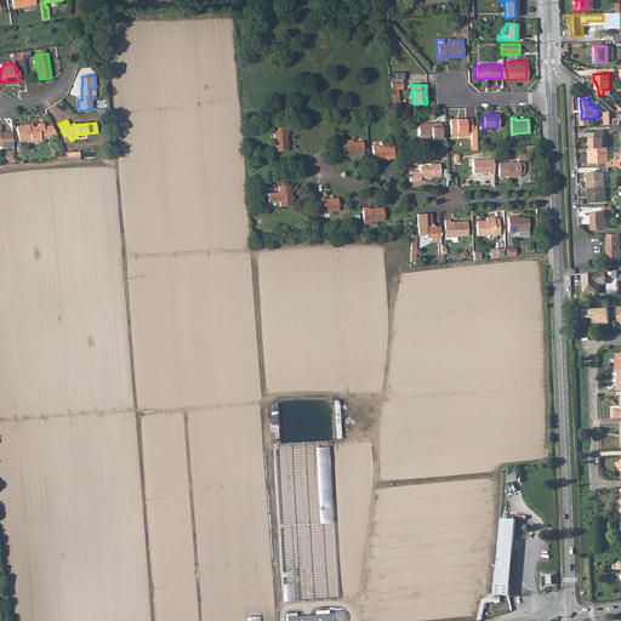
[(471,120),(450,120),(450,124),(450,135),(466,134),(471,134),(471,138),(471,147),(476,147),(476,125),(471,125),(471,120)]
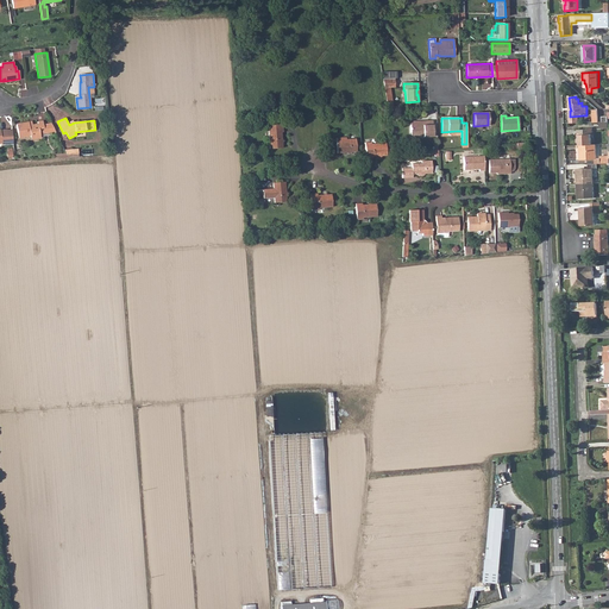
[(414,125),(410,125),(410,133),(415,132),(415,138),(432,137),(432,120),(422,121),(422,123),(420,123),(414,123),(414,125)]
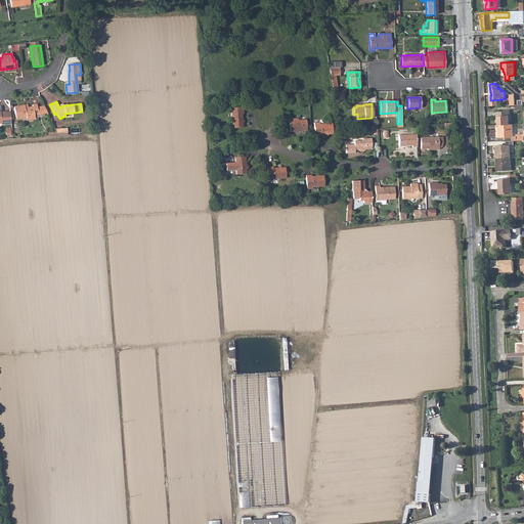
[(33,106),(25,108),(25,105),(13,106),(16,119),(27,117),(27,118),(31,118),(31,119),(35,118),(34,114),(38,114),(37,106),(37,104),(33,105),(33,106)]
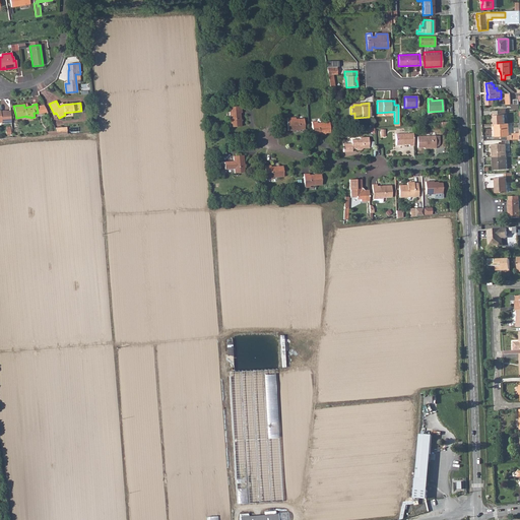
[(241,106),(229,106),(230,126),(241,125),(240,121),(239,121),(239,118),(240,118),(240,112),(241,112),(241,106)]
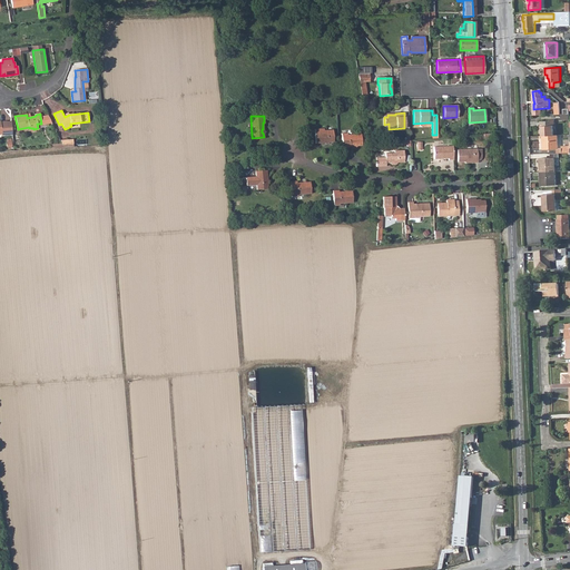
[(0,133),(1,134),(1,135),(7,135),(12,135),(11,121),(7,123),(7,121),(1,121),(0,121),(0,120),(0,133)]
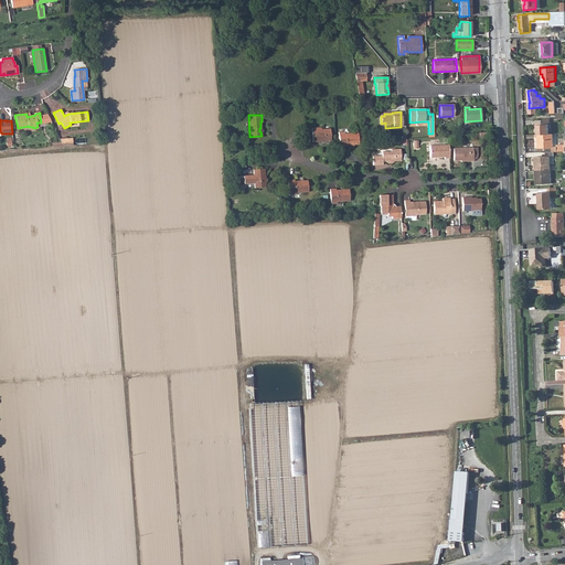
[(537,135),(548,135),(548,120),(537,120),(537,135)]
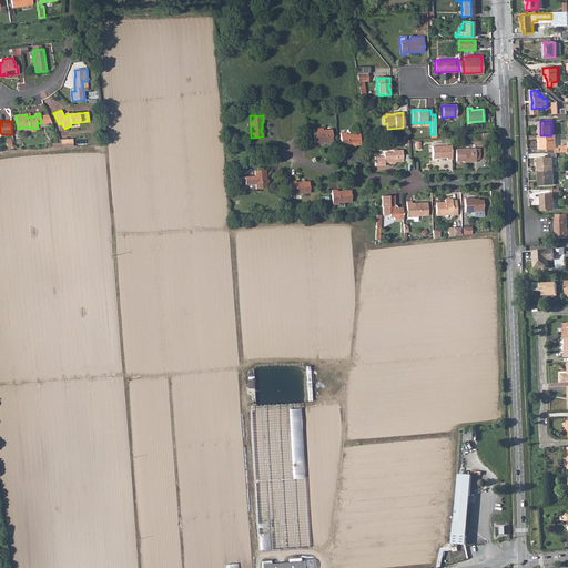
[(323,128),(313,128),(314,142),(323,142),(324,140),(326,140),(326,141),(332,141),(332,129),(323,130),(323,128)]
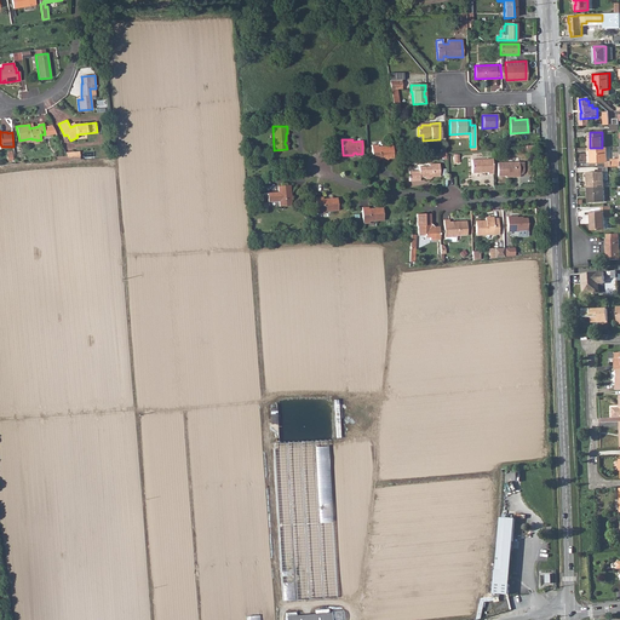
[(392,147),(372,148),(372,161),(379,161),(379,159),(385,159),(385,158),(388,158),(392,158),(392,147)]
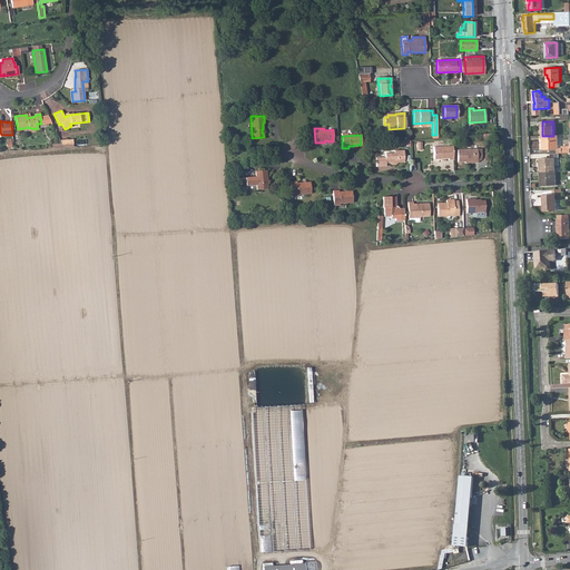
[(542,136),(543,149),(558,149),(558,135),(553,136),(542,136)]
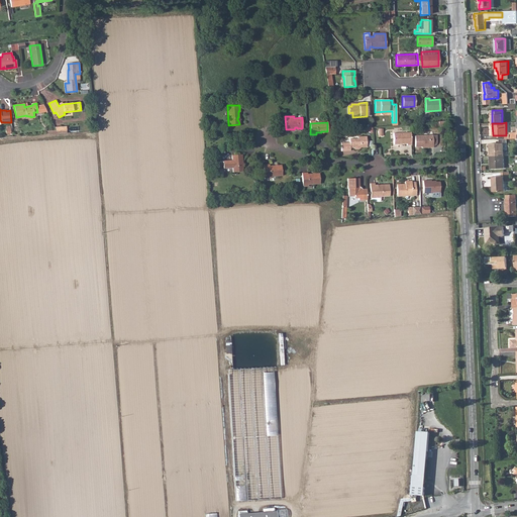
[(411,145),(410,132),(393,133),(393,144),(398,144),(398,142),(400,142),(400,144),(406,143),(406,145),(411,145)]
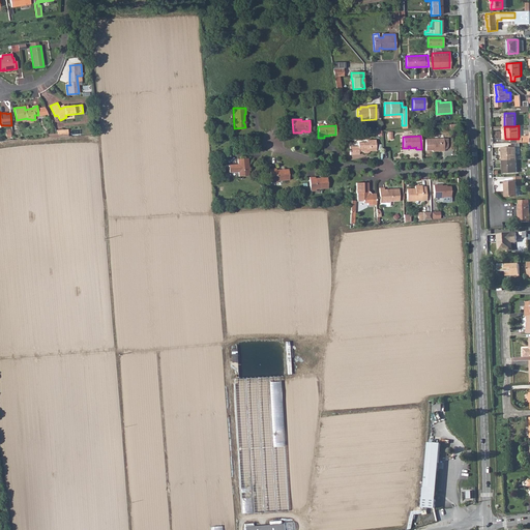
[(425,151),(431,151),(439,151),(439,152),(443,152),(443,150),(444,150),(446,150),(447,148),(447,147),(447,146),(447,144),(447,139),(443,139),(424,140),(425,151)]
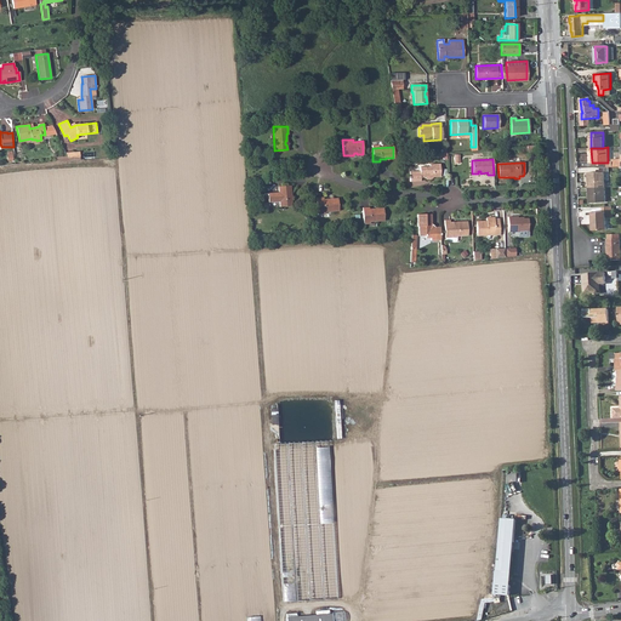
[(419,172),(408,172),(408,182),(419,182),(419,178),(423,178),(425,180),(426,181),(427,181),(429,181),(429,180),(431,178),(439,178),(439,165),(428,165),(428,167),(419,167),(419,172)]
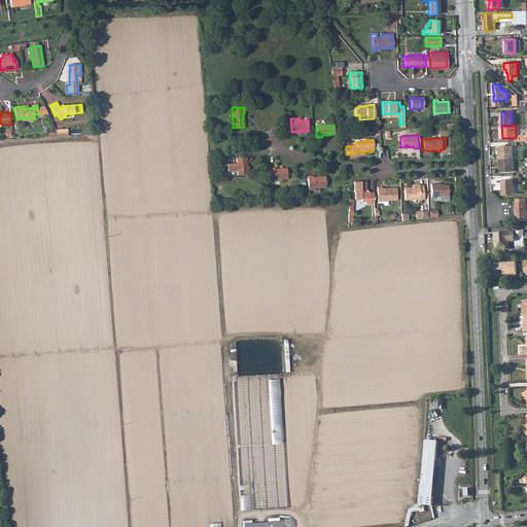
[(499,159),(514,159),(513,145),(499,146),(499,159)]
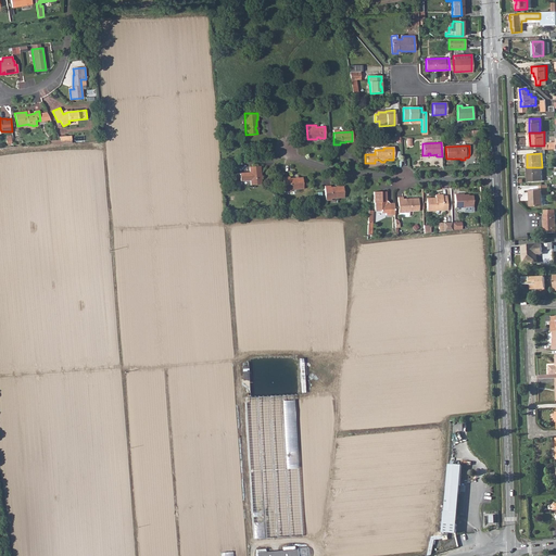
[(249,172),(239,172),(239,179),(249,179),(249,184),(260,184),(260,177),(258,177),(258,174),(260,174),(258,165),(248,165),(249,172)]
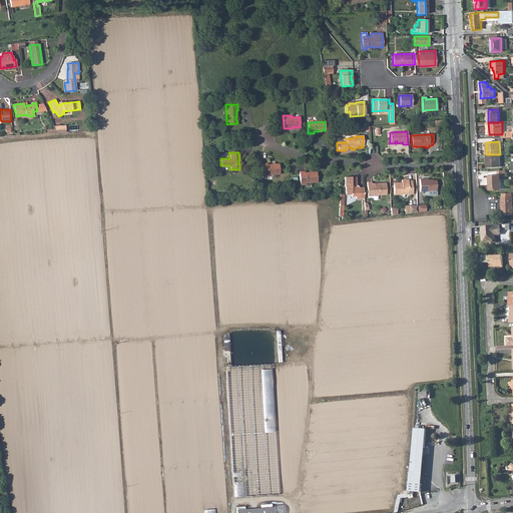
[(486,154),(487,166),(500,166),(500,154),(486,154)]
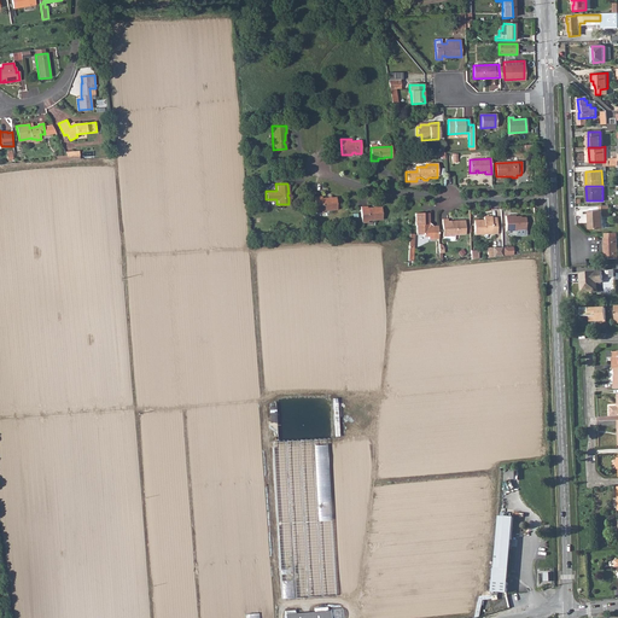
[(321,196),(314,196),(315,213),(322,211),(322,210),(336,209),(336,197),(331,197),(330,198),(327,198),(327,197),(321,197),(321,196)]
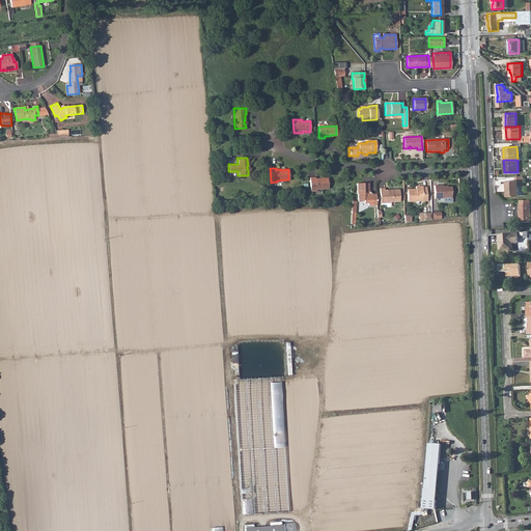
[(315,176),(309,176),(310,190),(316,190),(316,189),(328,188),(328,176),(324,177),(323,178),(322,178),(320,177),(315,177),(315,176)]
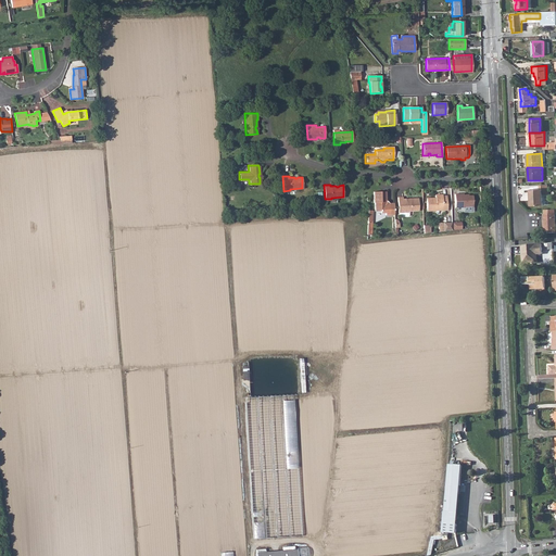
[(541,185),(541,189),(530,189),(531,205),(543,205),(543,196),(548,194),(548,185),(541,185)]
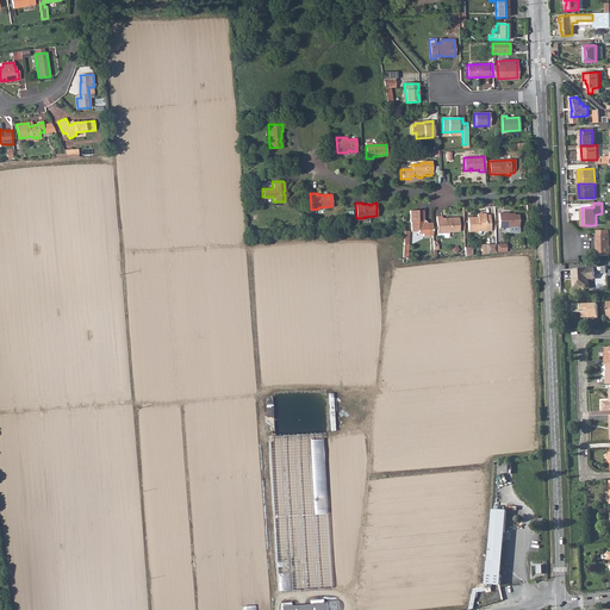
[(431,236),(431,223),(425,223),(422,221),(422,210),(409,210),(409,223),(410,223),(410,232),(417,232),(417,235),(421,235),(421,237),(431,236)]
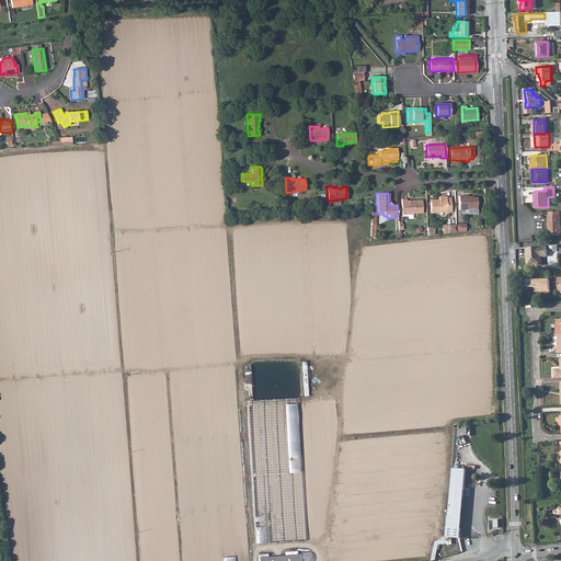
[(438,201),(430,201),(430,213),(450,213),(450,198),(446,198),(446,196),(441,196),(441,198),(438,198),(438,201)]
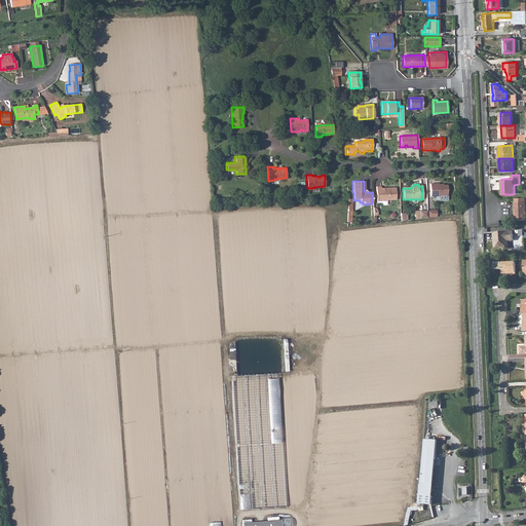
[(438,184),(429,184),(430,196),(447,196),(447,186),(438,186),(438,184)]
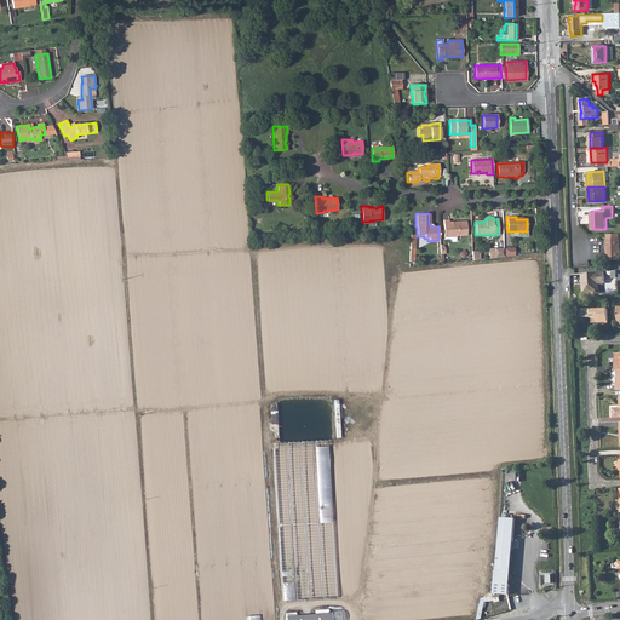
[(445,241),(454,241),(455,240),(454,237),(455,237),(455,235),(465,235),(465,220),(453,222),(453,223),(448,224),(447,219),(442,220),(443,237),(445,237),(445,241)]
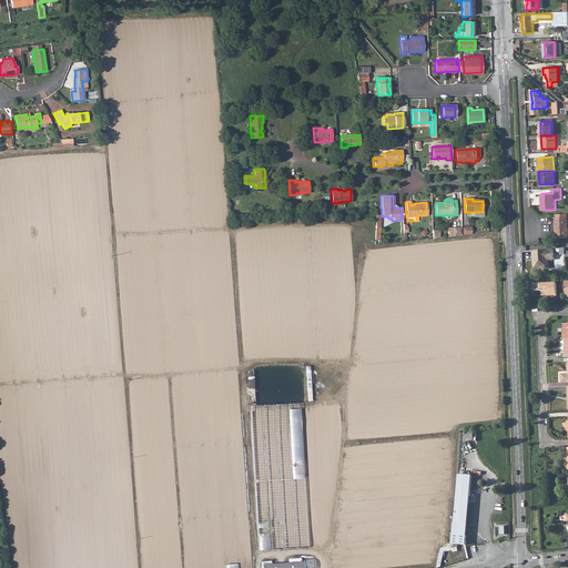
[(557,215),(557,220),(556,220),(557,239),(567,239),(567,214),(557,215)]
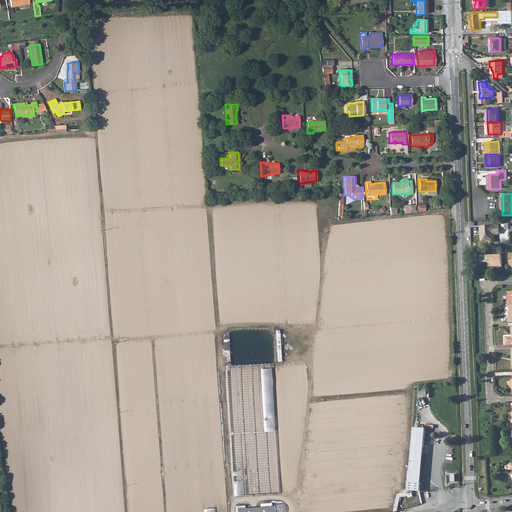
[(415,212),(415,205),(408,205),(408,209),(403,209),(403,213),(408,213),(408,212),(415,212)]
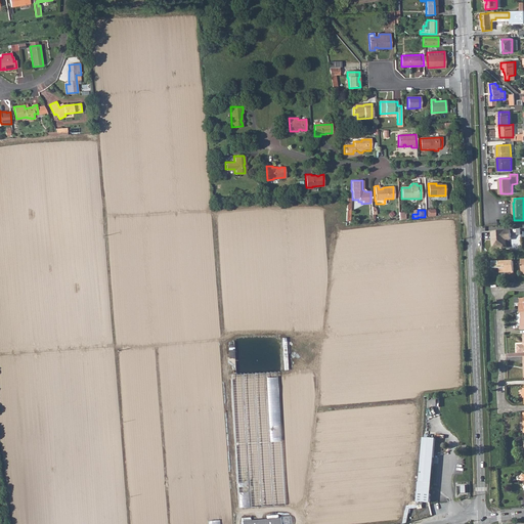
[(512,230),(492,231),(492,235),(494,235),(494,236),(494,237),(495,237),(495,238),(496,238),(496,239),(493,239),(493,249),(507,248),(507,239),(512,239),(512,230)]
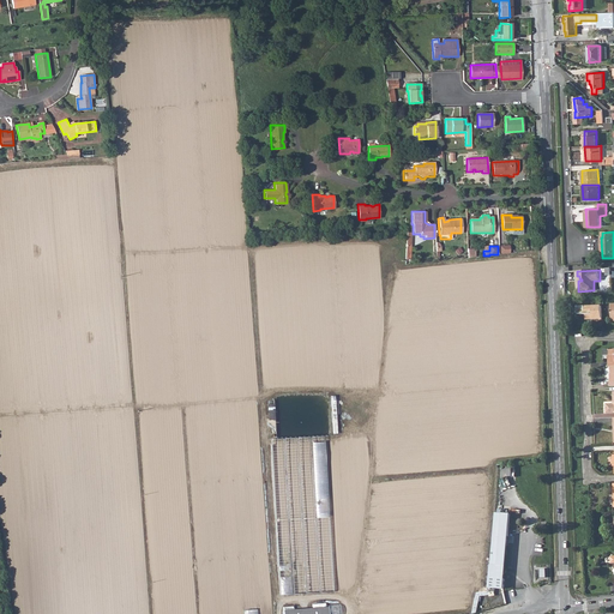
[(597,320),(602,320),(602,306),(585,307),(585,314),(587,320),(594,320),(594,319),(597,318),(597,320)]
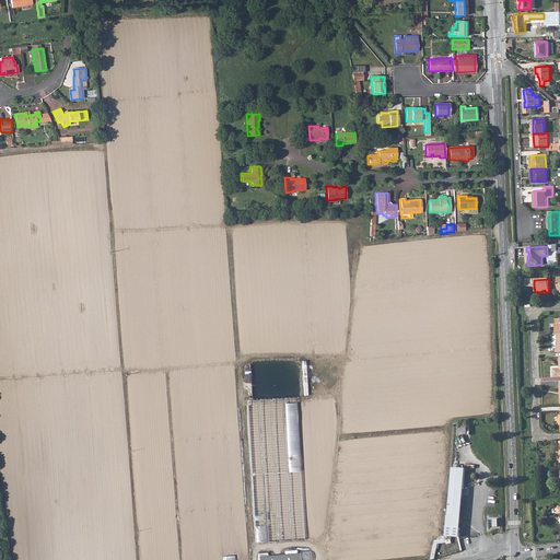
[(559,318),(549,319),(550,325),(556,325),(556,330),(555,330),(555,335),(557,335),(559,334),(559,318)]
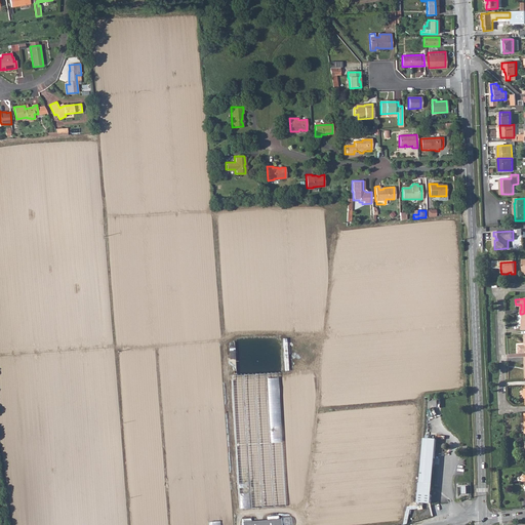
[(229,382),(238,511),(284,507),(275,379),(229,382)]
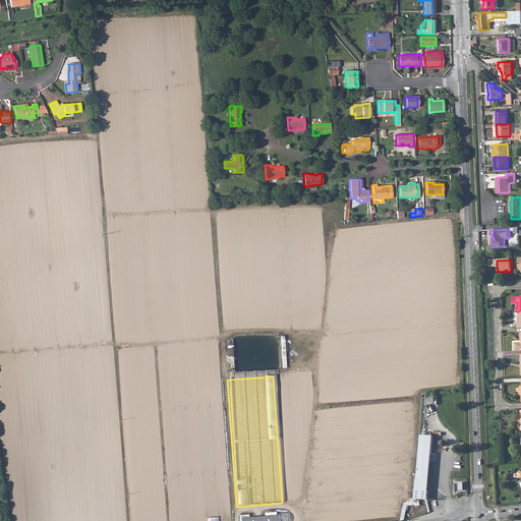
[(419,435),(413,503),(417,503),(417,499),(419,499),(427,500),(432,437),(424,436),(419,435)]
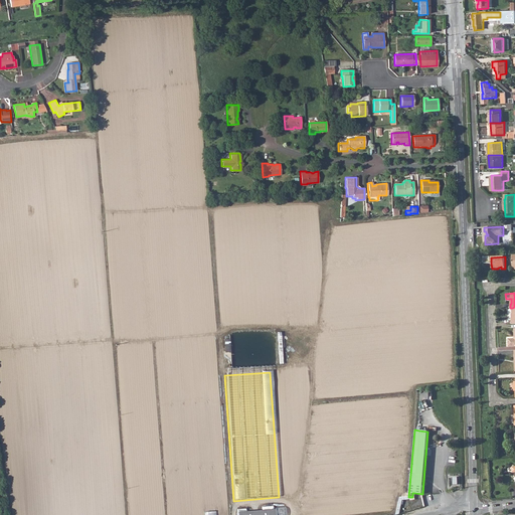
[(306,495),(307,505),(321,503),(321,499),(324,499),(326,499),(326,492),(306,495)]
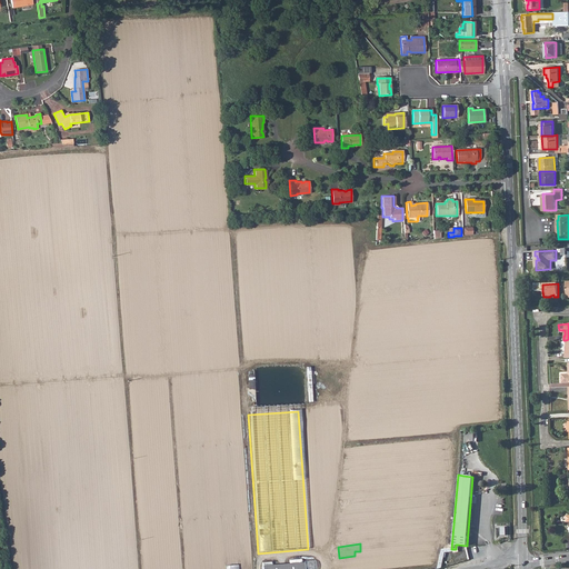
[(427,555),(419,553),(418,563),(427,563),(427,555)]
